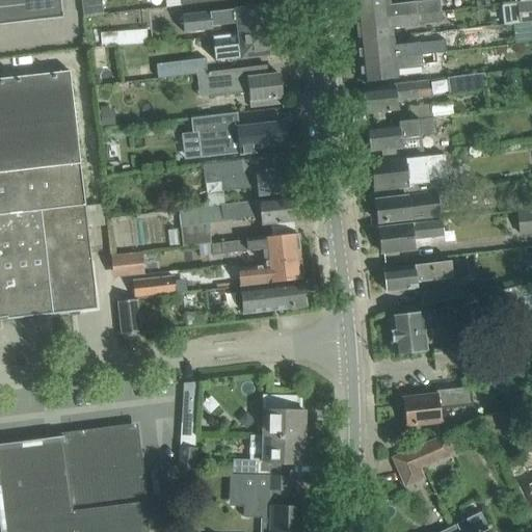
[(59,0),(0,0),(0,23),(62,17),(59,0)]
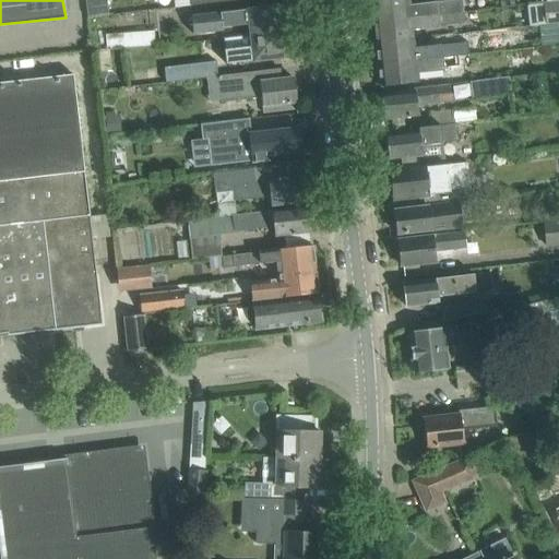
[(102,0),(85,0),(87,19),(104,16),(102,0)]
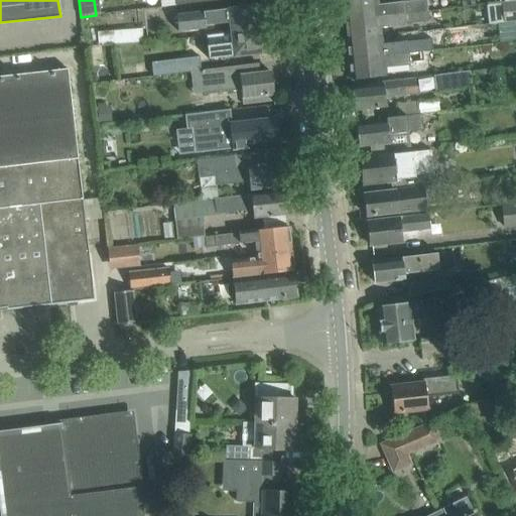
[(358,0),(343,2),(345,21),(427,12),(426,0),(410,0),(401,1),(401,0),(358,0)]
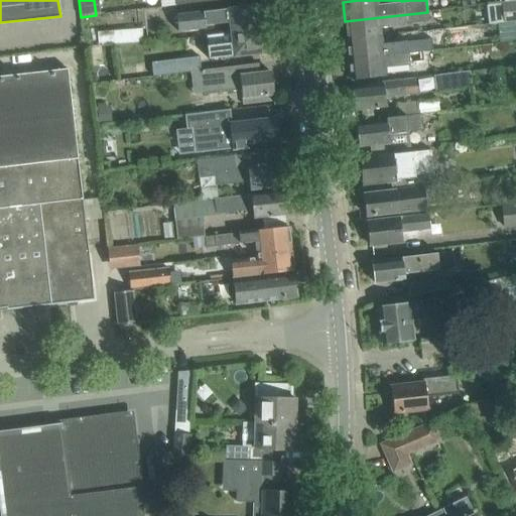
[(515,2),(501,4),(503,22),(515,20),(515,2)]
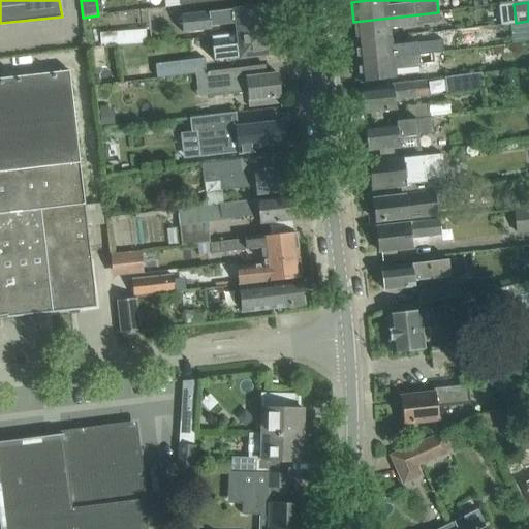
[(235,24),(237,34),(272,30),(269,5),(180,16),(182,33),(211,30),(210,27),(235,24)]
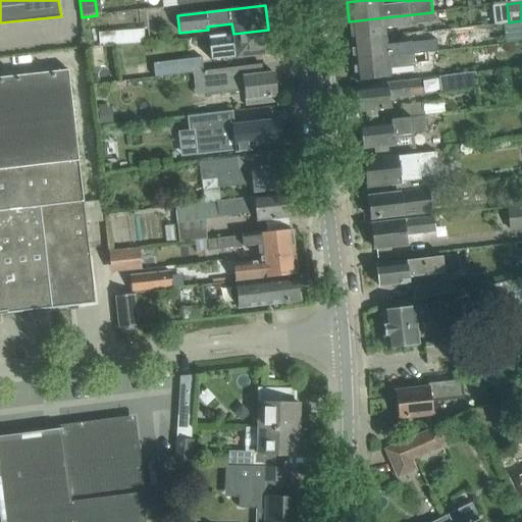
[(432,12),(349,21),(351,42),(387,38),(385,27),(409,24),(409,22),(433,20),(432,12)]
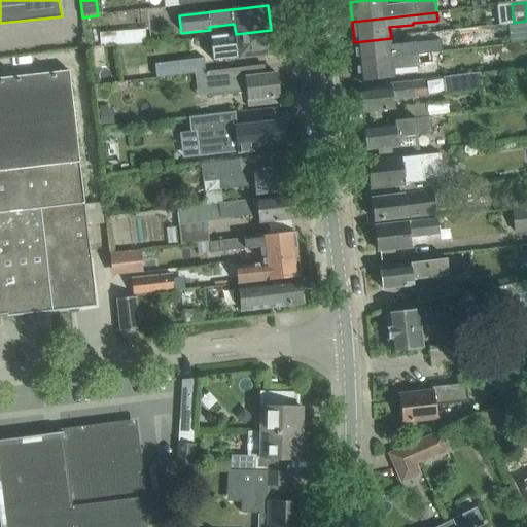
[(145,42),(144,28),(101,31),(102,45),(145,42)]
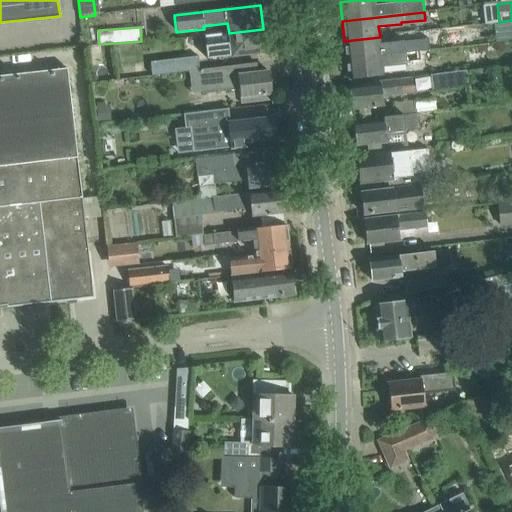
[(263,29),(229,33),(205,36),(206,45),(208,59),(246,54),(266,52),(263,29)]
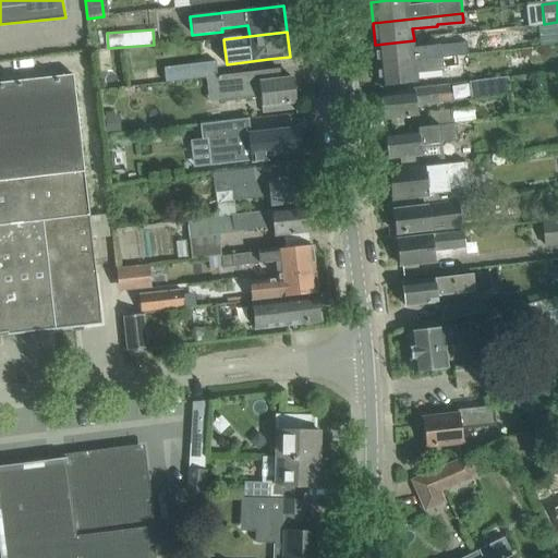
[(414,40),(375,45),(377,67),(458,57),(457,45),(415,49),(414,40)]
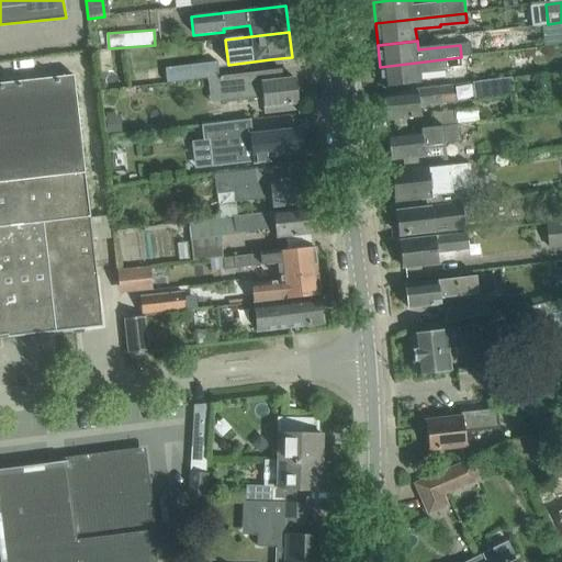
[(461,57),(380,67),(382,88),(422,83),(420,72),(446,70),(446,68),(462,67),(461,57)]
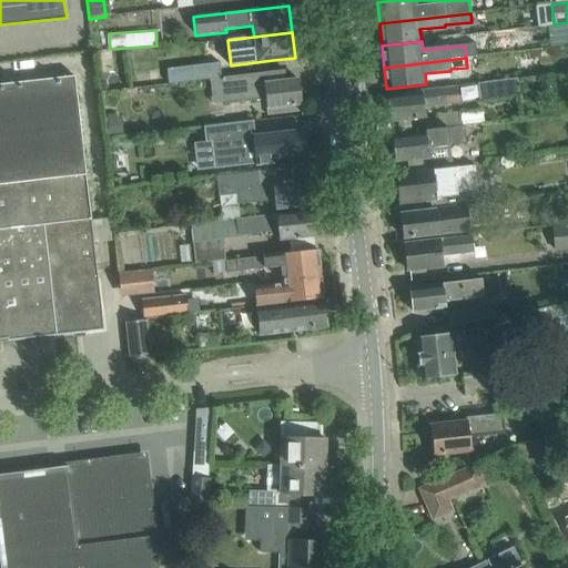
[(166,69),(168,83),(221,77),(219,62),(166,69)]
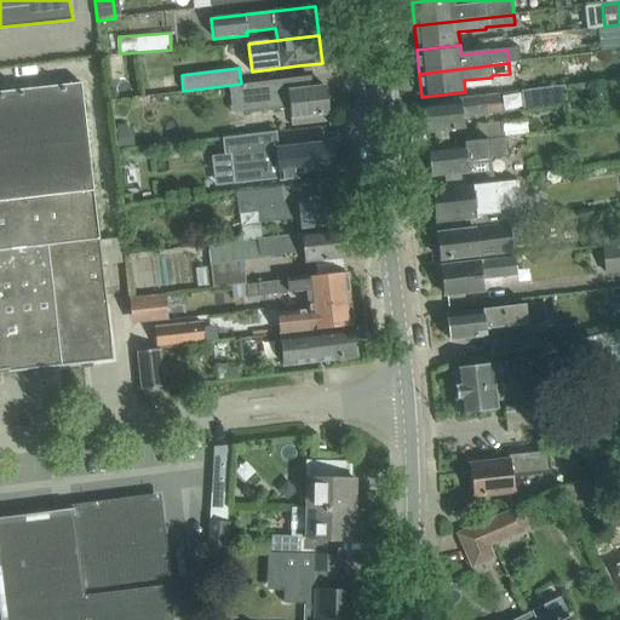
[(310,76),(286,79),(241,85),(245,114),(290,108),(291,118),(328,113),(325,87),(311,89),(310,76)]
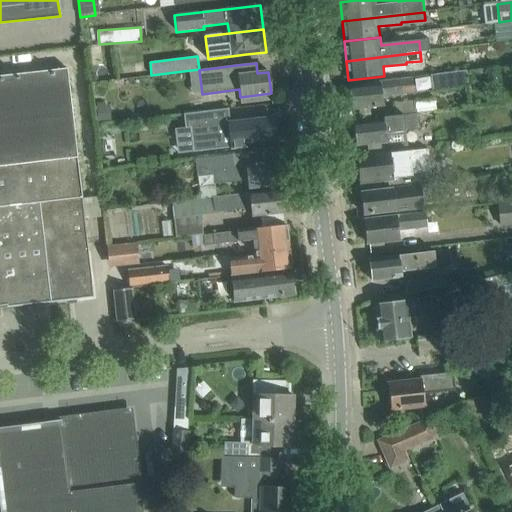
[(0,206),(39,203),(81,198),(77,157),(67,68),(0,76),(0,206)]
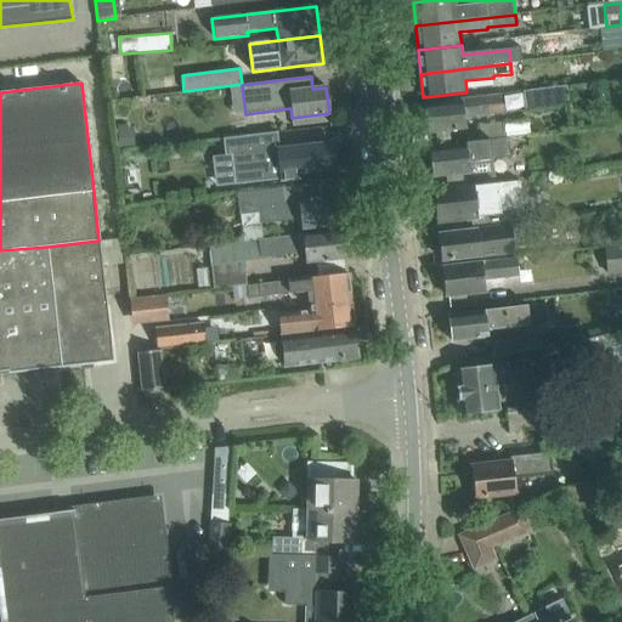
[(569,105),(566,86),(522,91),(525,109),(569,105)]
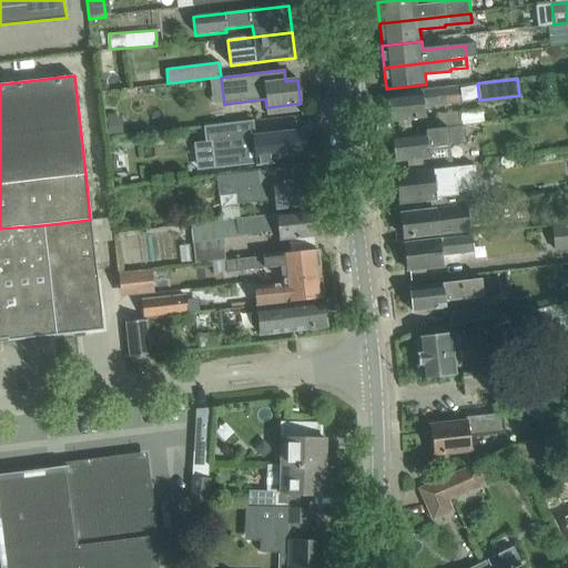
[(424,108),(457,104),(456,87),(418,90),(419,93),(387,97),(391,121),(407,120),(413,119),(419,118),(425,118),(424,108)]
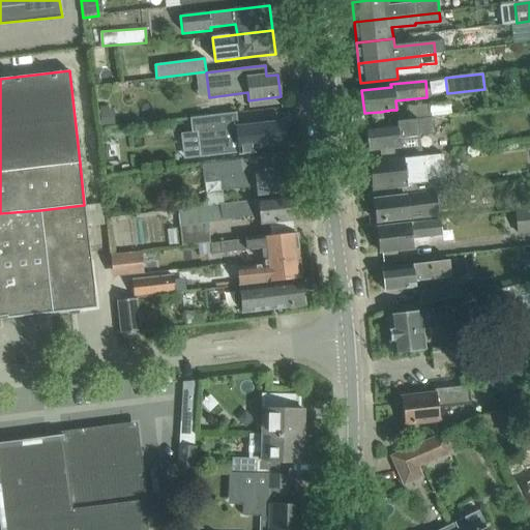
[(450,115),(449,105),(429,107),(431,117),(434,117),(442,116),(450,115)]
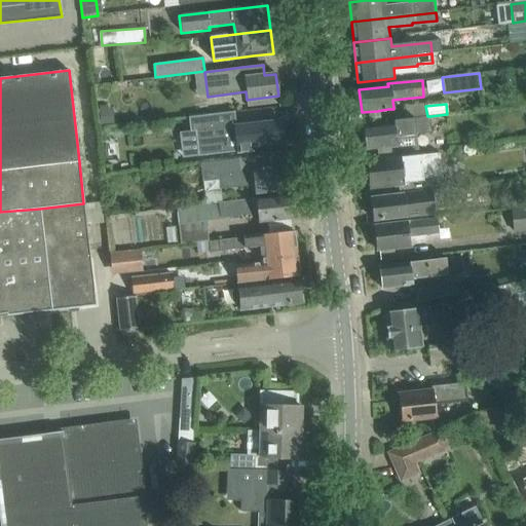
[(98,121),(111,120),(110,108),(106,109),(105,105),(96,106),(98,121)]
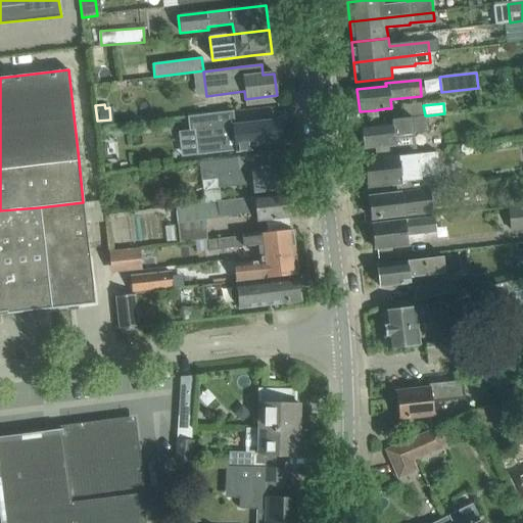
[(380,109),(375,110),(376,121),(387,120),(386,108),(380,109)]
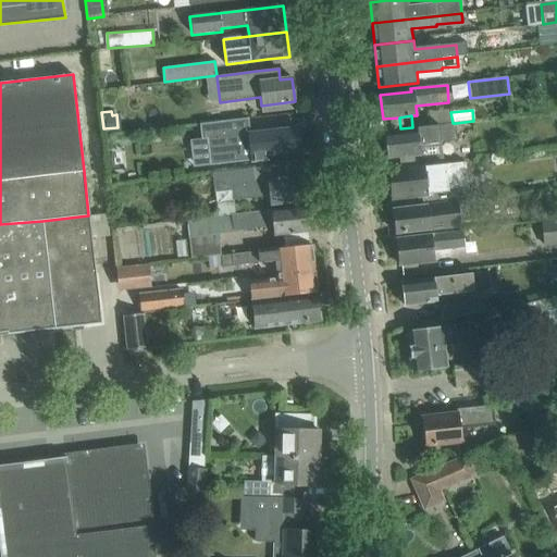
[(248,119),(199,124),(201,139),(207,139),(210,165),(251,160),(251,162),(269,160),(268,155),(300,151),(297,127),(263,132),(249,133),(248,119)]
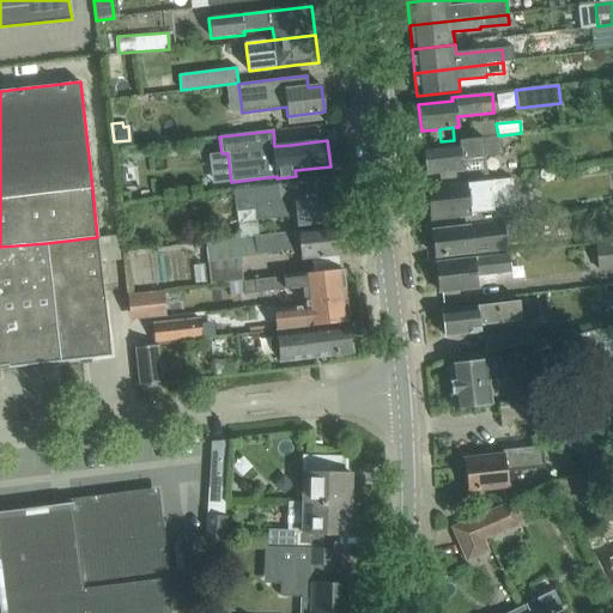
[(456,144),(423,149),(426,175),(439,173),(441,186),(465,182),(462,159),(504,155),(502,135),(498,135),(497,135),(456,140),(456,144)]
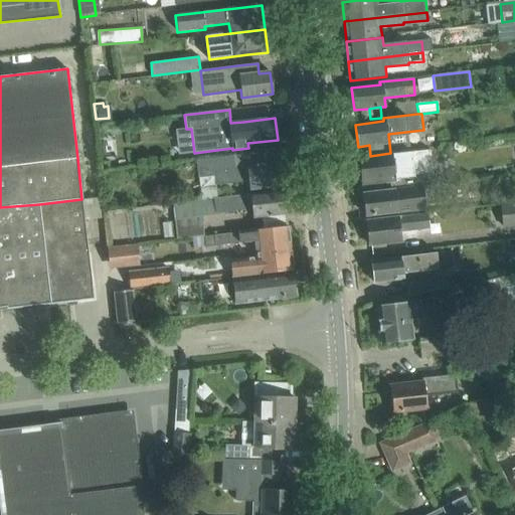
[(254,153),(196,160),(198,177),(201,200),(214,198),(223,197),(222,189),(217,190),(216,185),(249,181),(250,189),(283,185),(281,162),(277,163),(276,151),(254,153)]
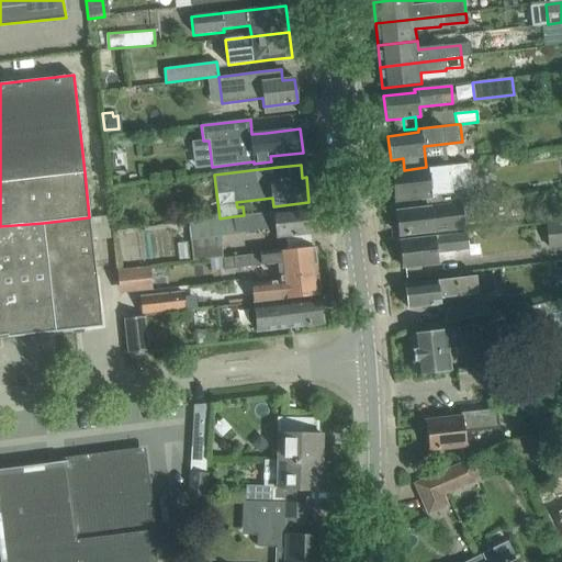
[(404,171),(392,172),(395,200),(431,195),(430,184),(465,181),(463,165),(426,169),(426,167),(404,170),(404,171)]
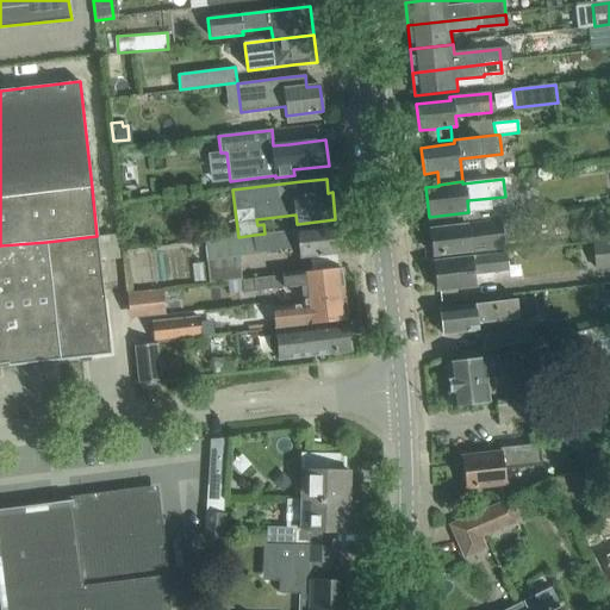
[(479,210),(480,223),(509,218),(514,218),(512,206),(503,207),(479,210)]
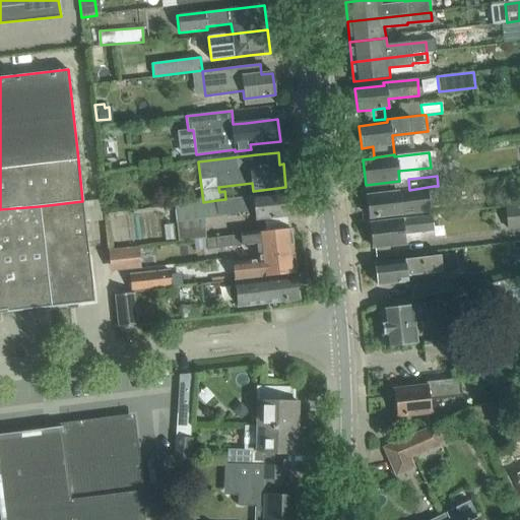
[(454,186),(367,196),(370,217),(429,211),(428,205),(455,201),(454,186)]
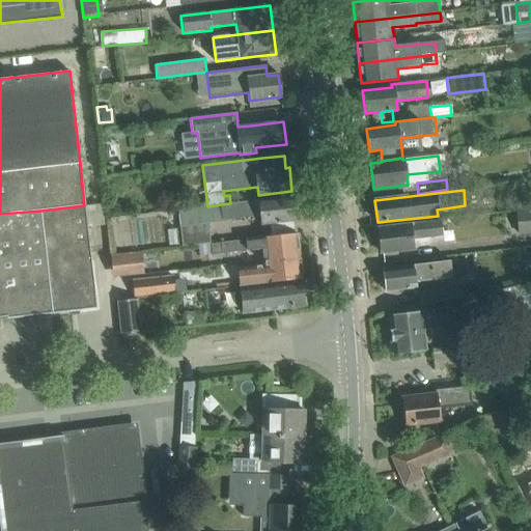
[(230,203),(221,204),(222,220),(260,216),(260,217),(261,225),(275,224),(296,221),(292,196),(272,198),(230,203)]
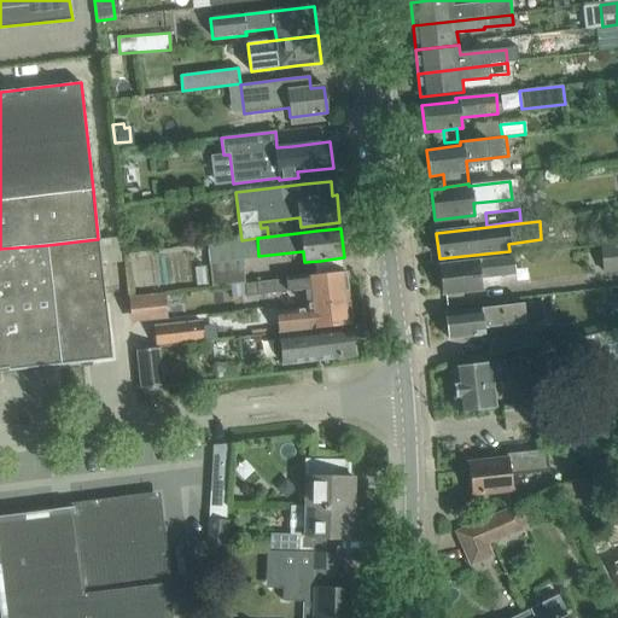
[(98,239),(47,245),(60,365),(112,359),(98,239)]
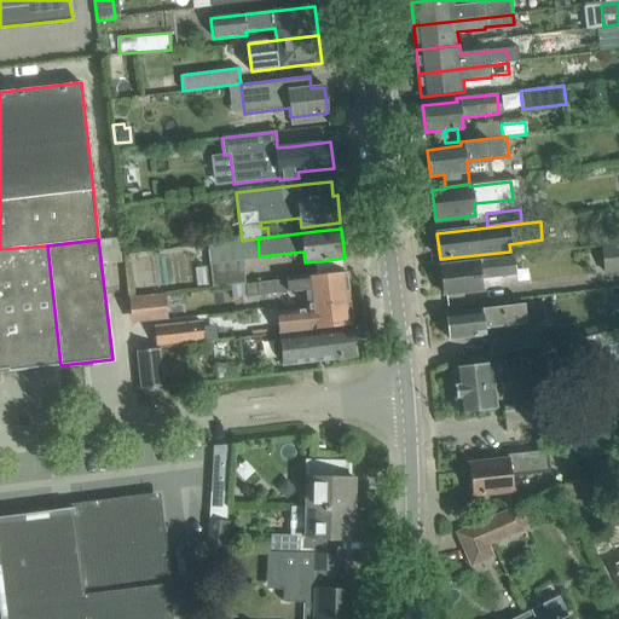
[(618,242),(601,244),(605,272),(618,270),(618,242)]
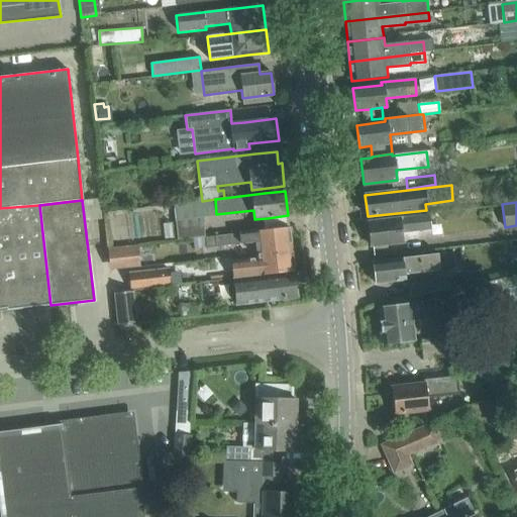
[(39,205),(0,208),(0,310),(50,305),(39,205)]
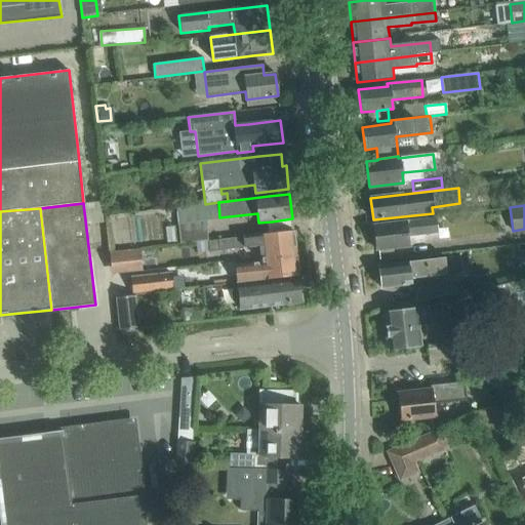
[(436,218),(394,224),(373,226),(376,249),(409,246),(408,237),(438,234),(436,218)]
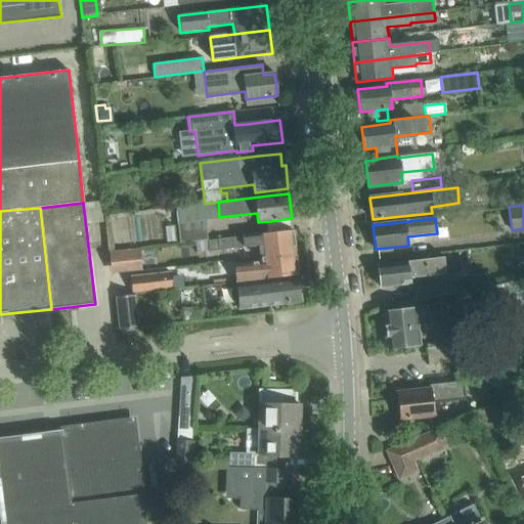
[(180,243),(208,239),(205,219),(178,222),(180,243)]
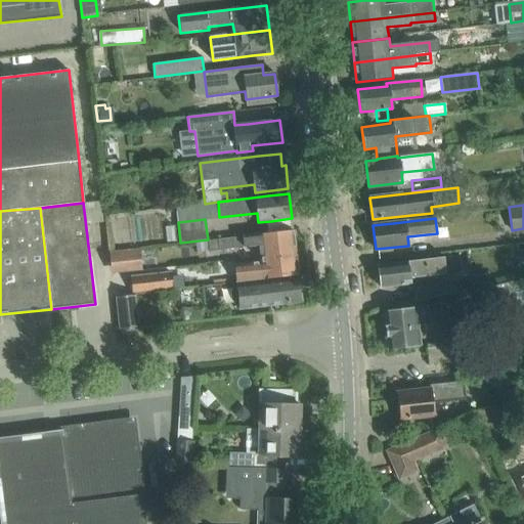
[(293,230),(222,238),(207,241),(209,252),(224,250),(259,246),(260,255),(295,251),(293,230)]
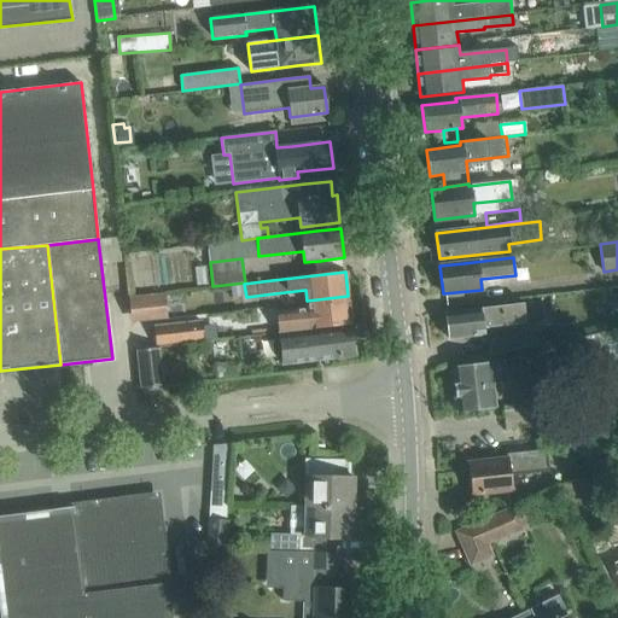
[(130,315),(138,324),(167,320),(165,298),(130,302),(130,315)]
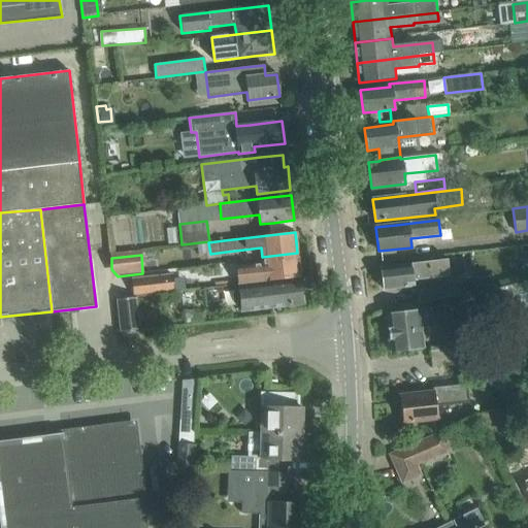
[(237,267),(238,275),(239,285),(300,277),(298,257),(262,261),(263,264),(237,267)]
